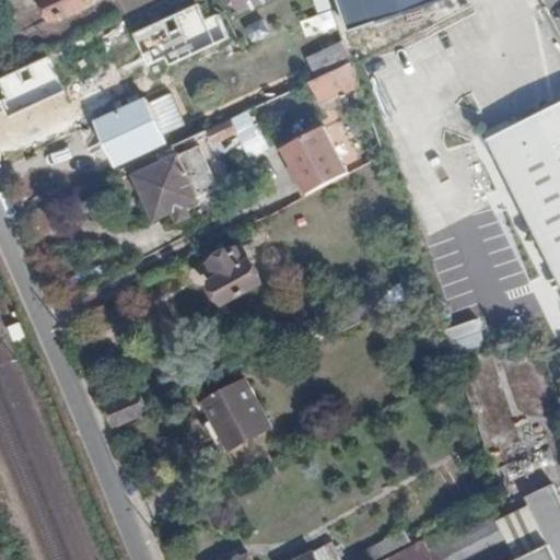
[(44,0),(54,21),(98,0),(44,0)]
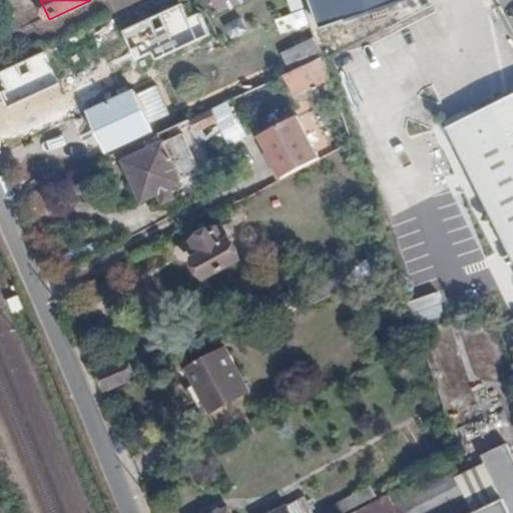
[(289,0),(293,11),(304,7),(301,0),(289,0)]
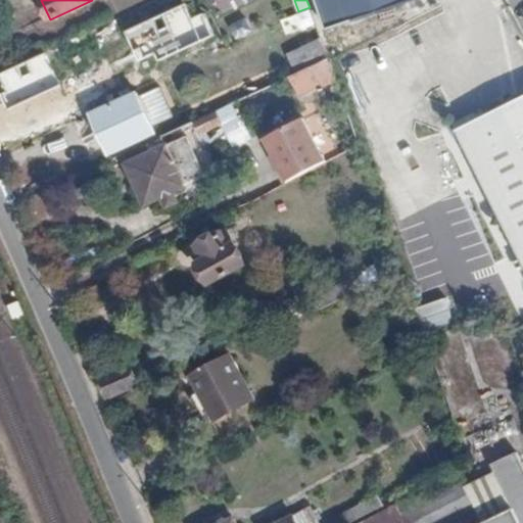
[(111,36),(127,67),(167,50),(152,17),(111,36)]
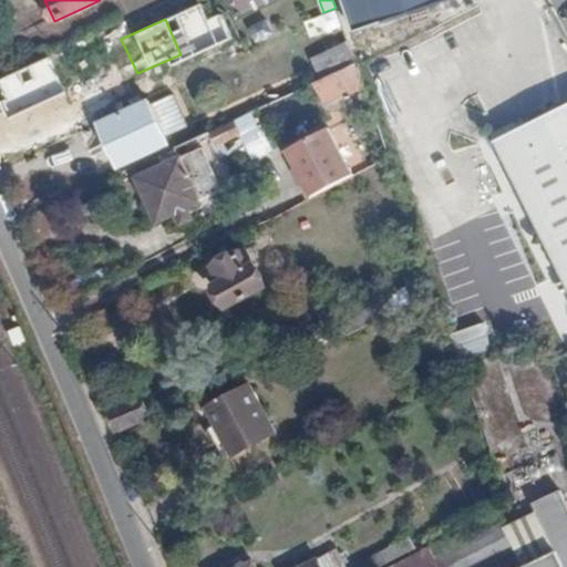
[(227,57),(243,51),(234,30),(219,35),(227,57)]
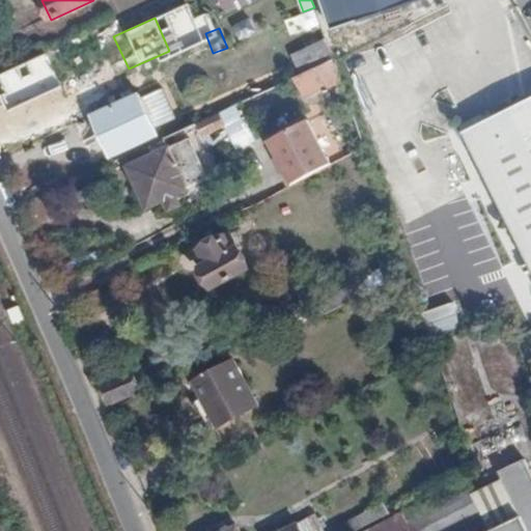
[(292,56),(303,76),(334,61),(327,40),(292,56)]
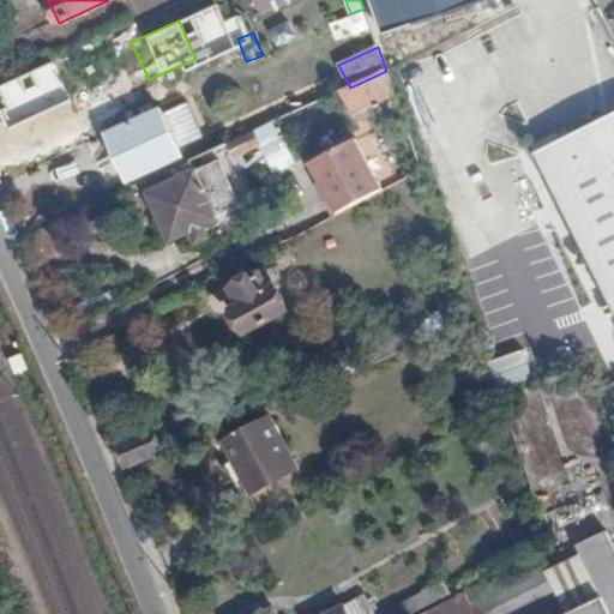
[(353,116),(396,96),(389,78),(386,71),(350,88),(341,92),(353,116)]
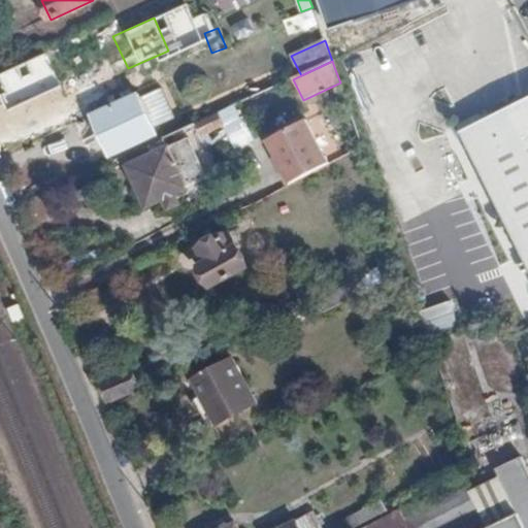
[(140,95),(154,125),(173,117),(160,87),(140,95)]
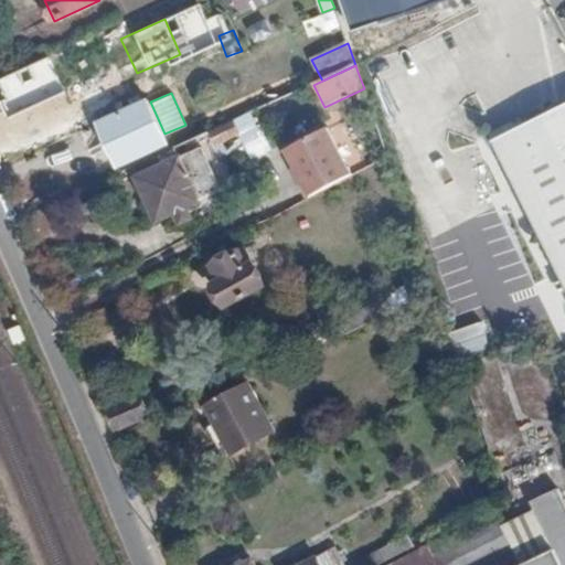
[(148,102),(98,125),(118,167),(168,145),(148,102)]
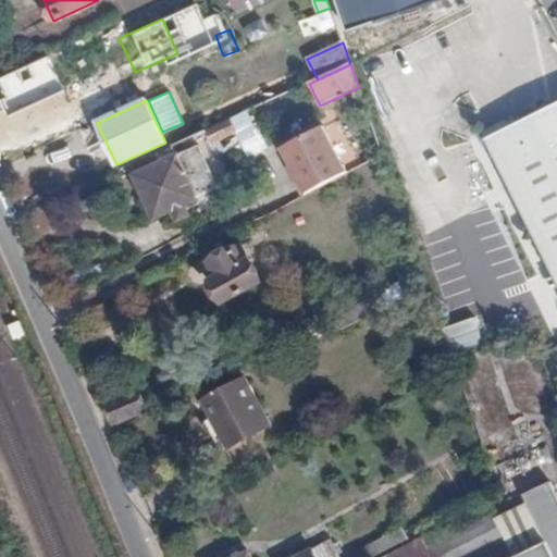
[(556,112),(507,136),(490,145),(556,286),(556,112)]
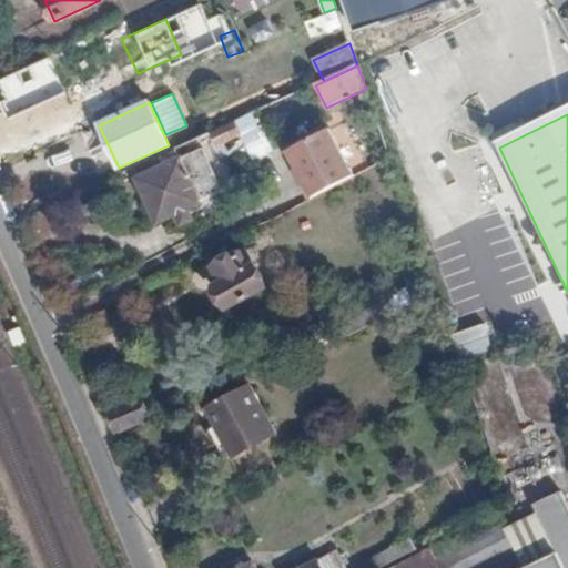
[(345,123),(335,128),(348,160),(358,155),(345,123)]
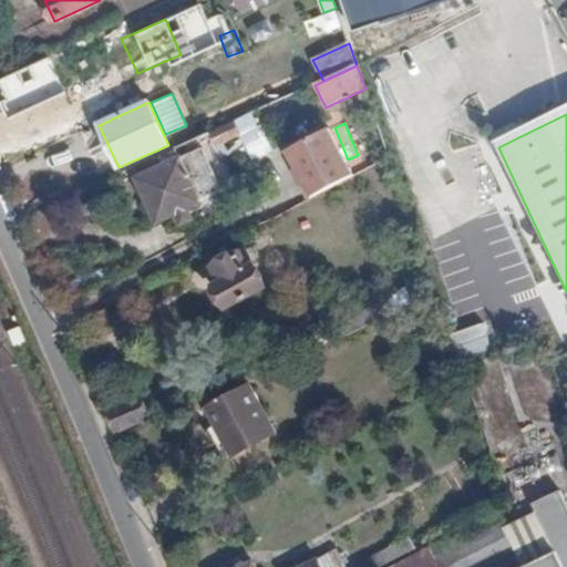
[(288,151),(297,169),(302,179),(299,182),(310,200),(353,177),(329,131),(288,151)]
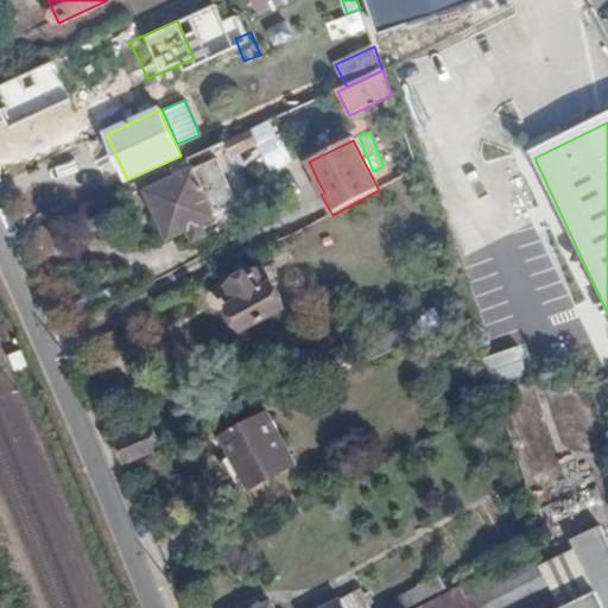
[(534,158),(553,149),(549,140),(530,149),(534,158)]
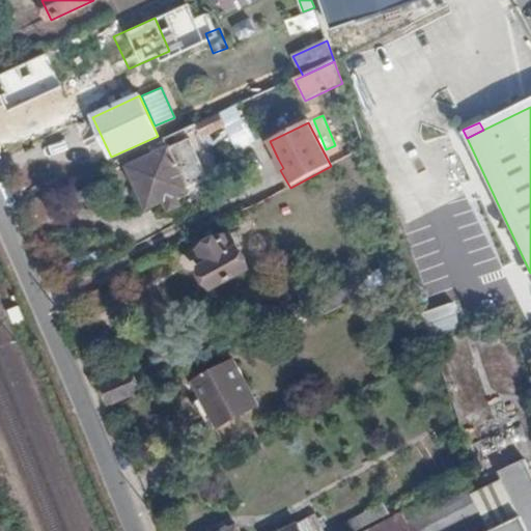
[(165,200),(170,212),(182,205),(176,196),(190,189),(170,148),(129,168),(147,208),(165,200)]
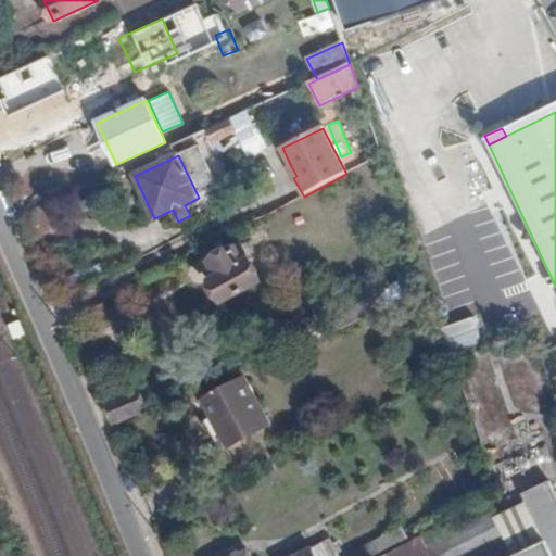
[(288,167),(293,178),(297,176),(291,166),(288,167)]
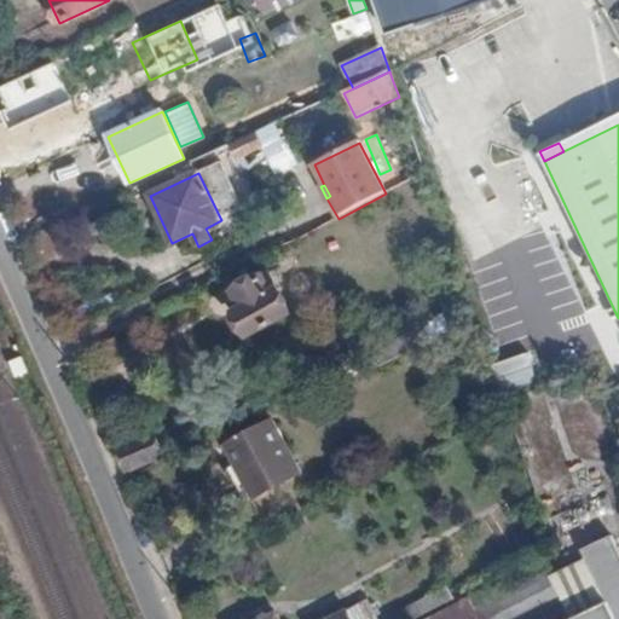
[(565,281),(585,272),(566,230),(545,239),(565,281)]
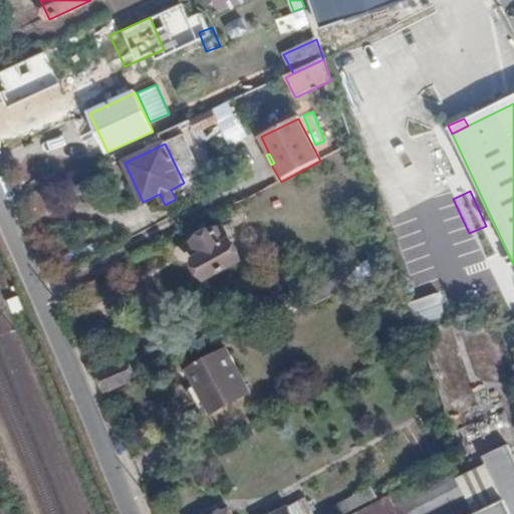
[(225,243),(229,241),(223,228),(218,231),(225,243)]
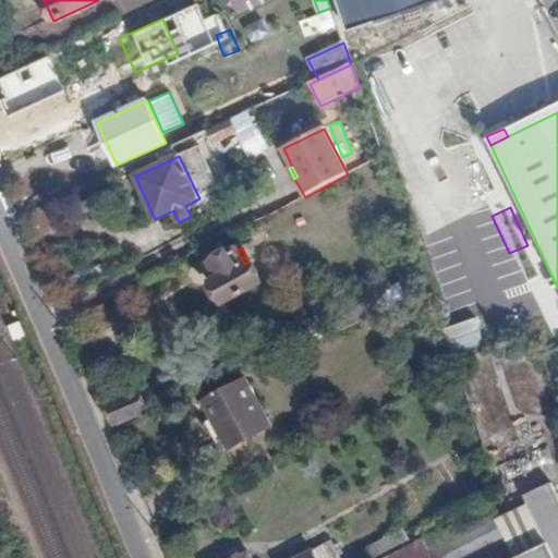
[(244,264),(237,251),(210,265),(218,279),(210,282),(222,304),(261,284),(249,262),(244,264)]
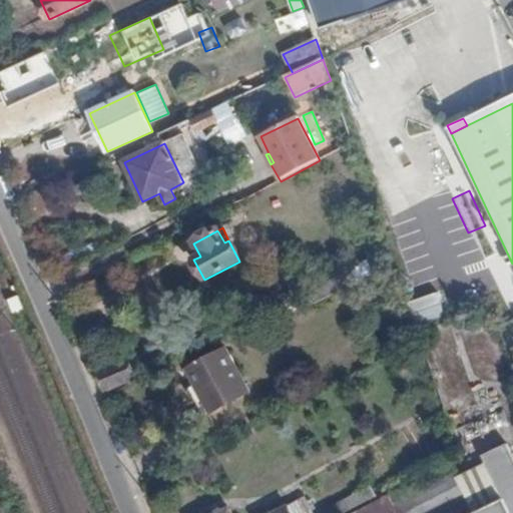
[(437,291),(407,302),(416,325),(445,314),(437,291)]
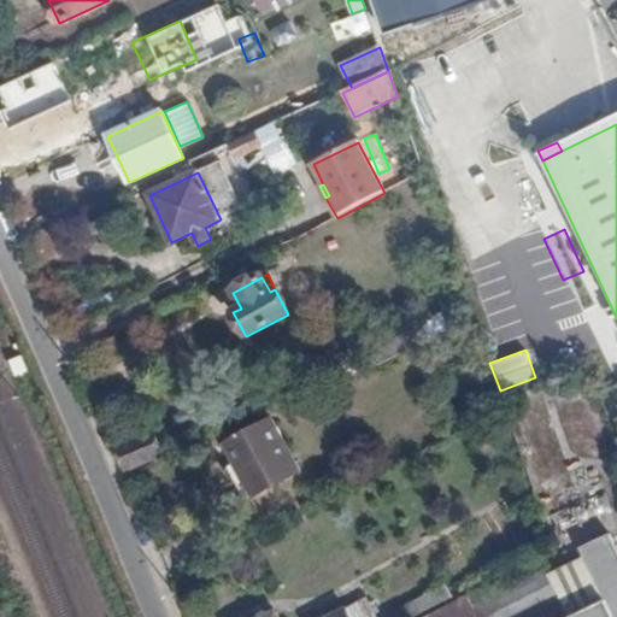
[(229,442),(254,494),(301,470),(275,419),(229,442)]
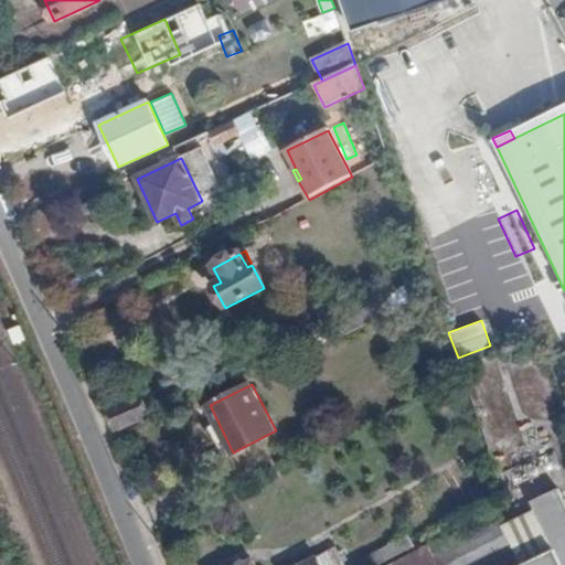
[(107,411),(115,429),(148,414),(139,396),(107,411)]
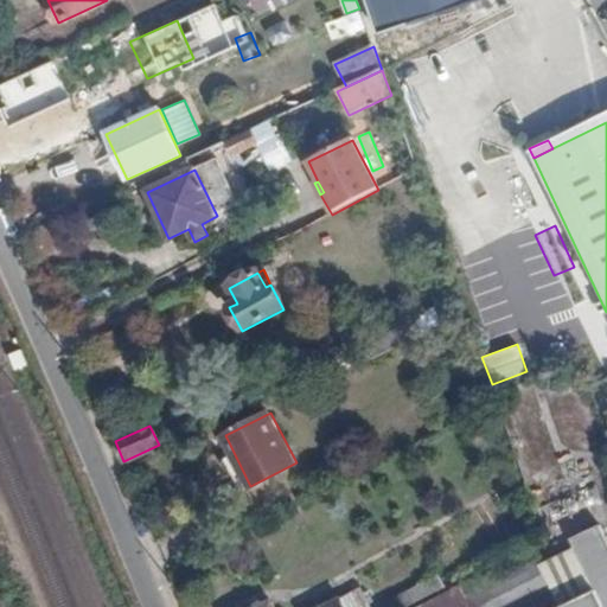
[(564,606),(606,606),(606,554),(592,523),(563,538),(588,588),(564,599),(567,606),(564,606)]
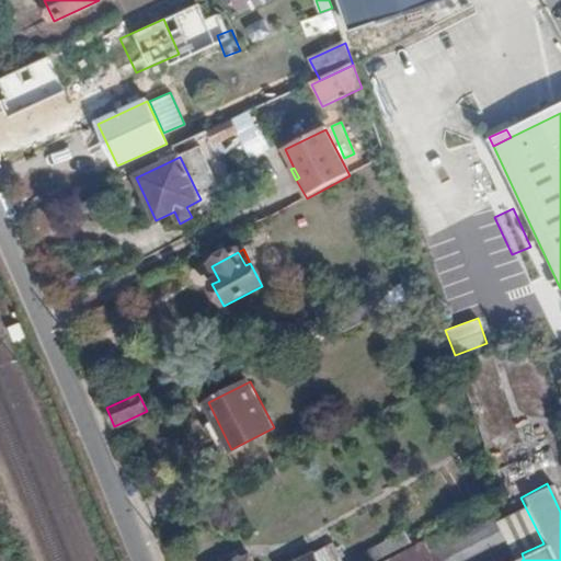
[(495,560),(519,549),(496,504),(388,560),(495,560)]
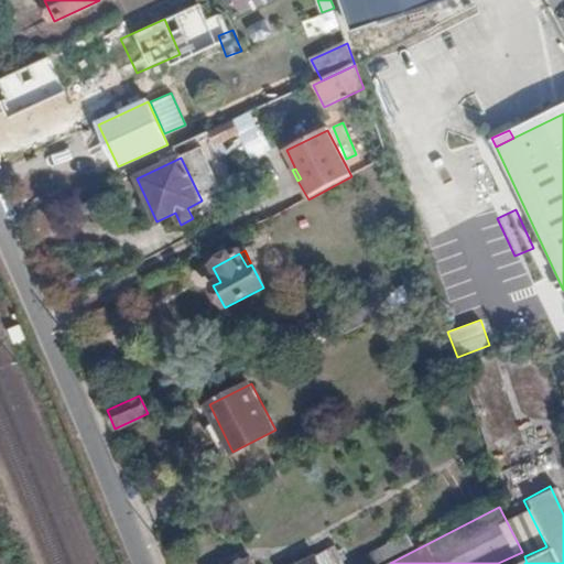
[(238,563),(264,563),(259,553),(238,563)]
